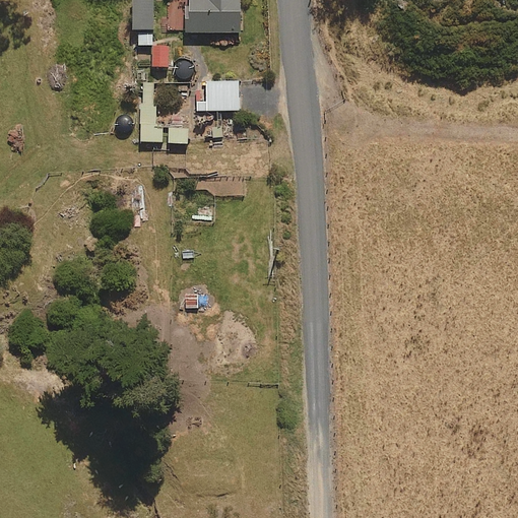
[(152,45),(153,0),(117,0),(117,33),(137,33),(137,45),(152,45)]
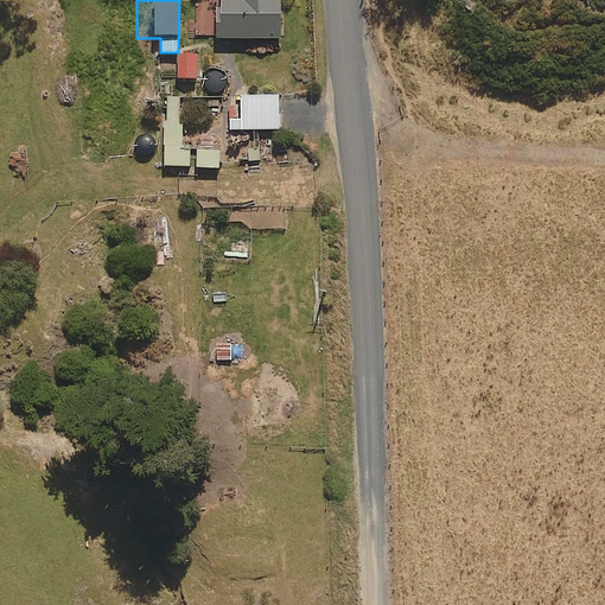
[(231,0),(234,39),(281,39),(280,0),(231,0)]
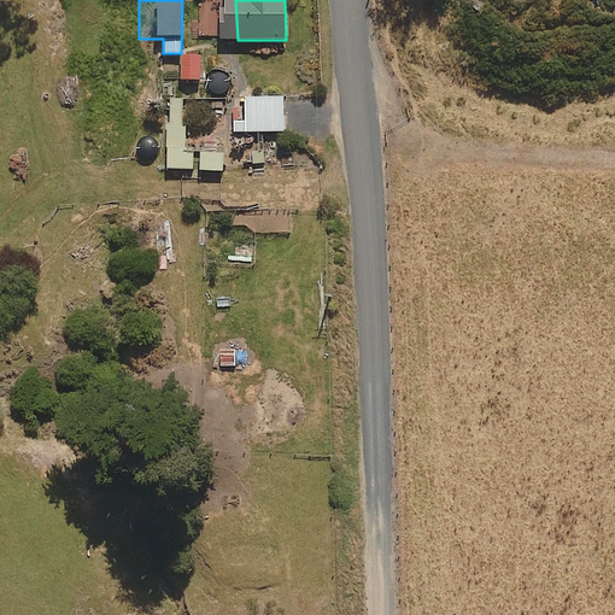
[(199,80),(200,56),(182,54),(181,78),(199,80)]
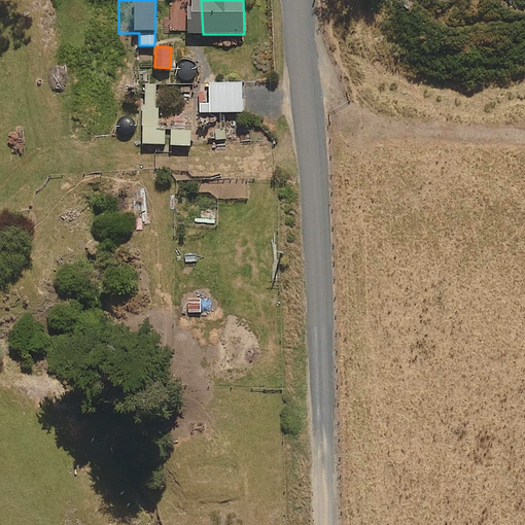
[(241,111),(242,82),(208,81),(208,102),(199,102),(199,111),(241,111)]
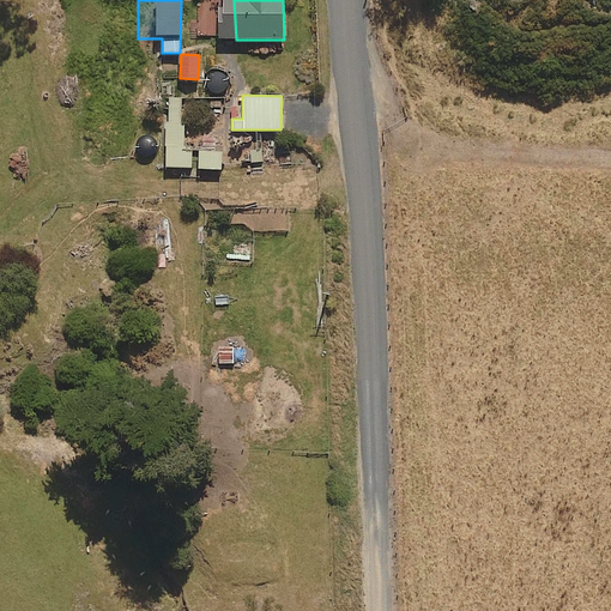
[(183,145),(183,120),(164,121),(165,168),(192,168),(192,145),(183,145)]
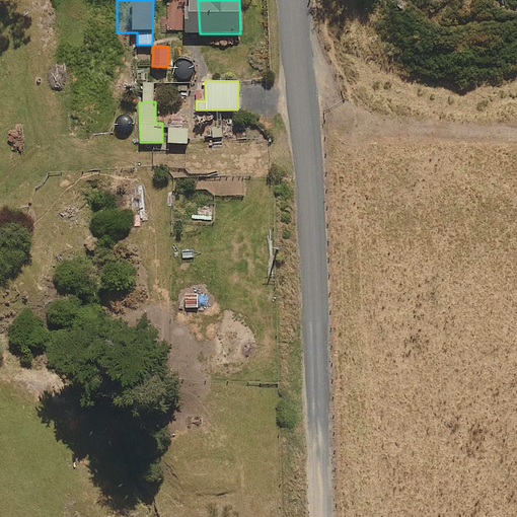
[(167,143),(187,143),(187,128),(180,127),(180,108),(167,108),(167,143)]
